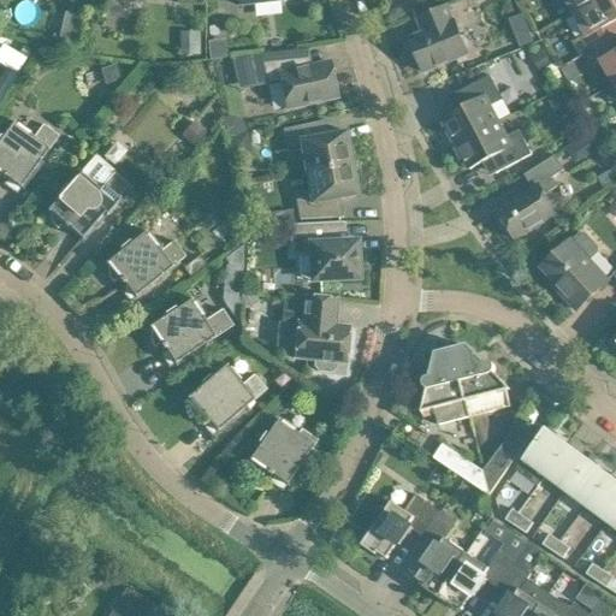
[(564,0),(574,16),(600,0),(564,0)]
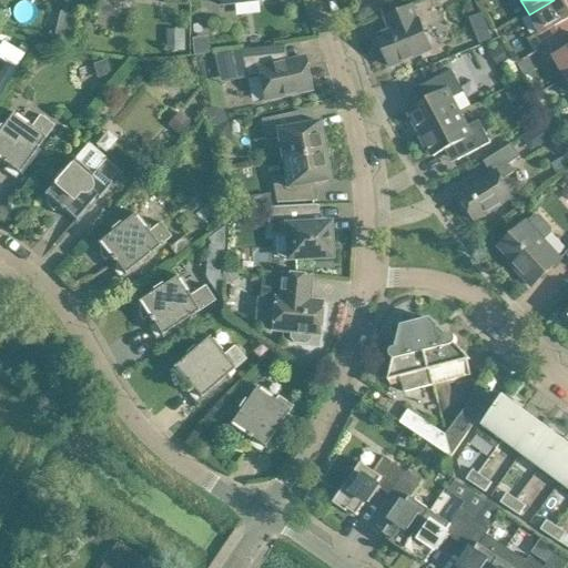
[(554,0),(529,14),(540,34),(535,38),(541,50),(563,38),(557,27),(567,20),(567,1),(567,0),(554,0)]
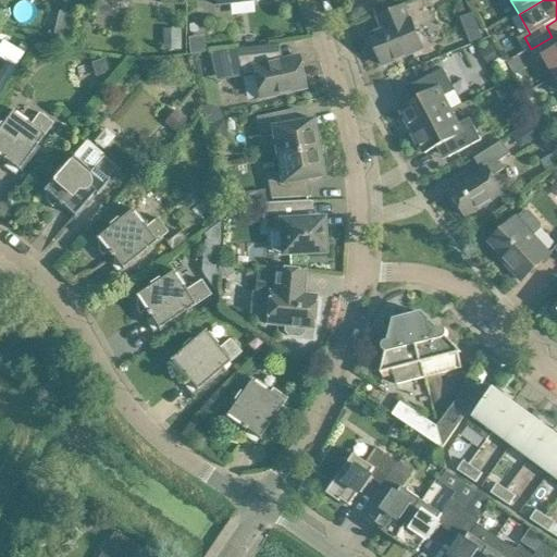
[(409,21),(404,8),(378,17),(383,32),(371,36),(383,66),(423,50),(411,20),(409,21)]
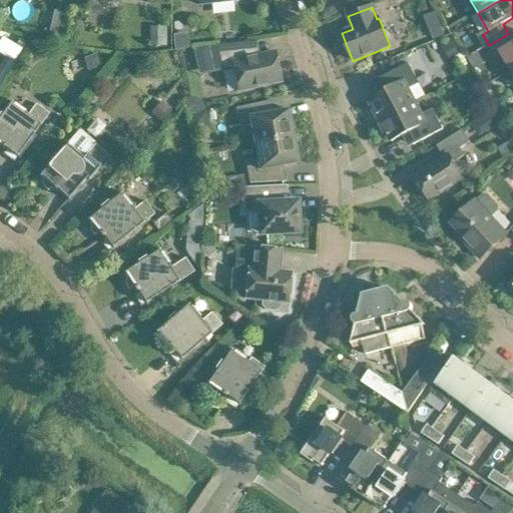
[(163,20),(163,33),(176,34),(176,21),(163,20)]
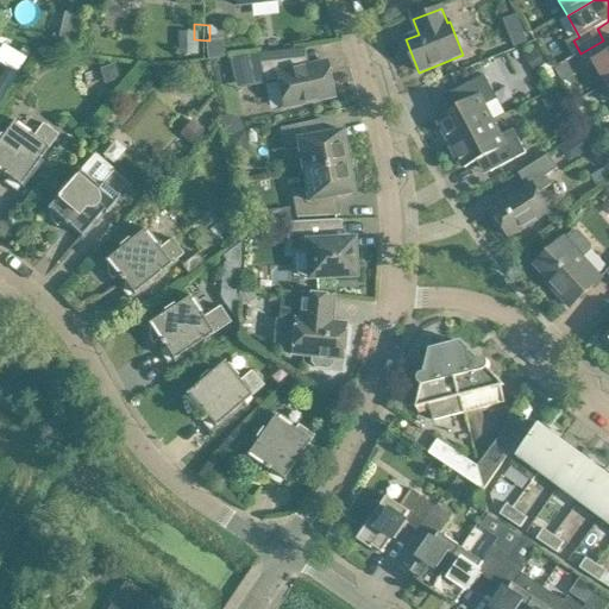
[(523,30),(509,35),(514,48),(528,42),(523,30)]
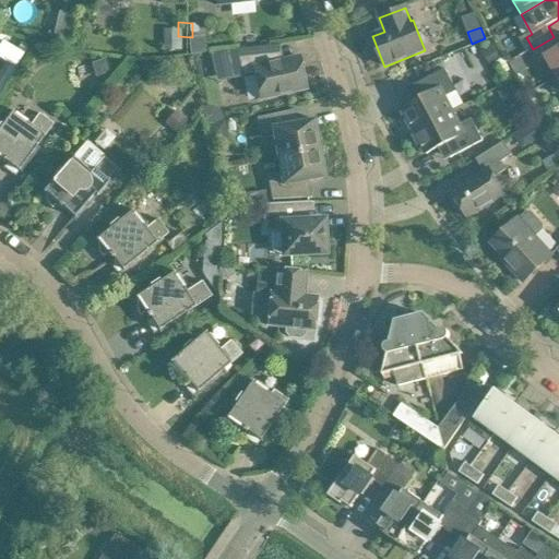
[(558,46),(554,37),(533,49),(540,61),(546,58),(557,78),(558,76),(558,46)]
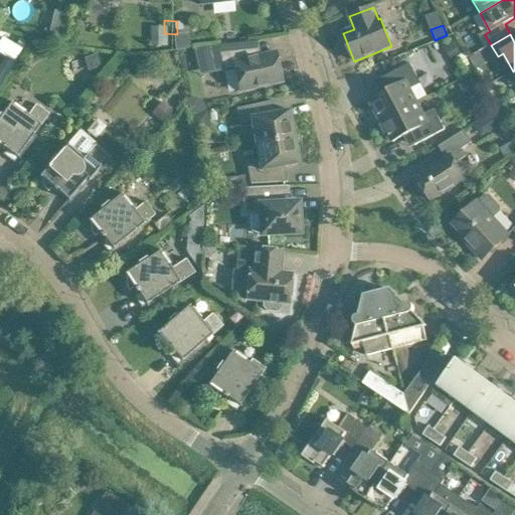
[(234,69),(239,93),(282,82),(276,53),(253,58),(249,43),(217,46),(223,71),(234,69)]
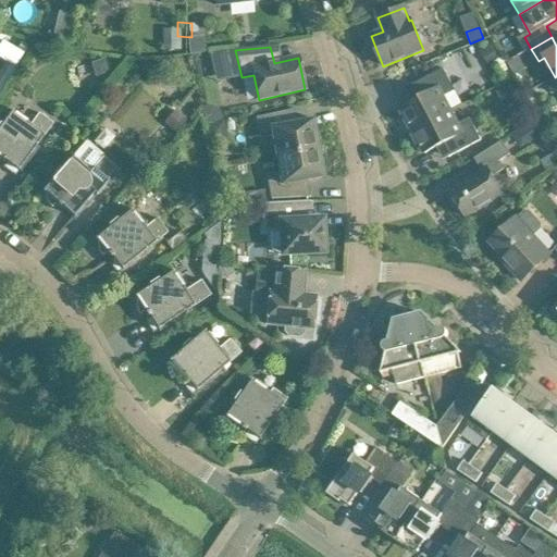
[(505,51),(499,54),(505,64),(510,61),(505,51)]
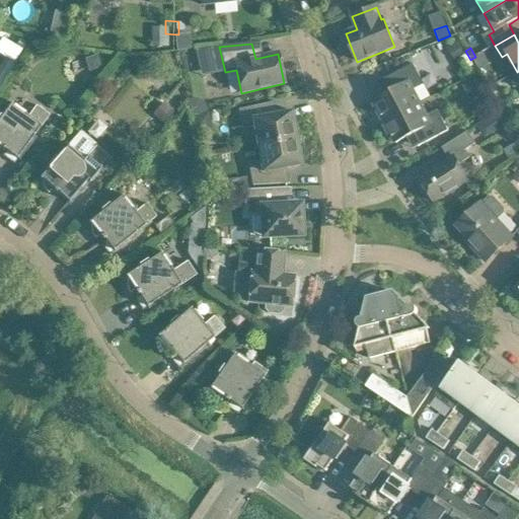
[(384,122),(420,103),(414,90),(424,85),(413,64),(382,80),(389,92),(373,100),(384,122)]
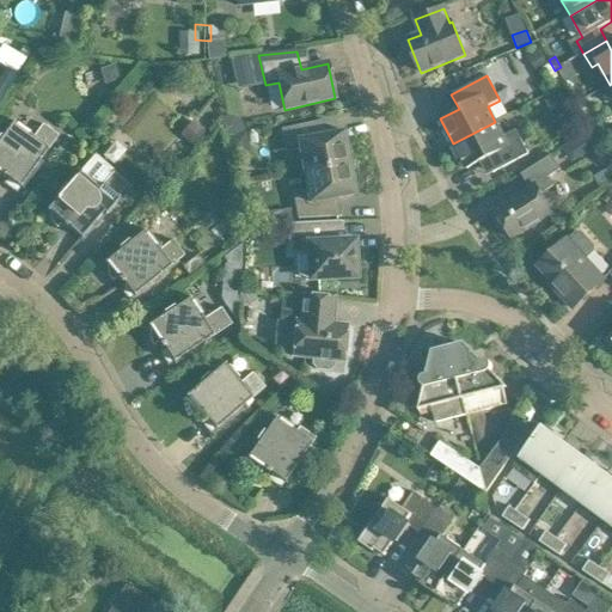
[(561,91),(546,98),(556,116),(570,109),(561,91)]
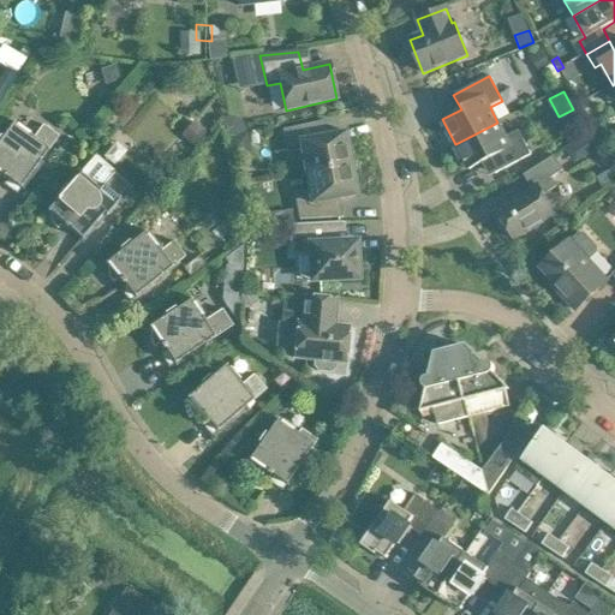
[(300,150),(304,173),(352,165),(346,132),(327,136),(324,121),(282,130),(286,154),(300,150)]
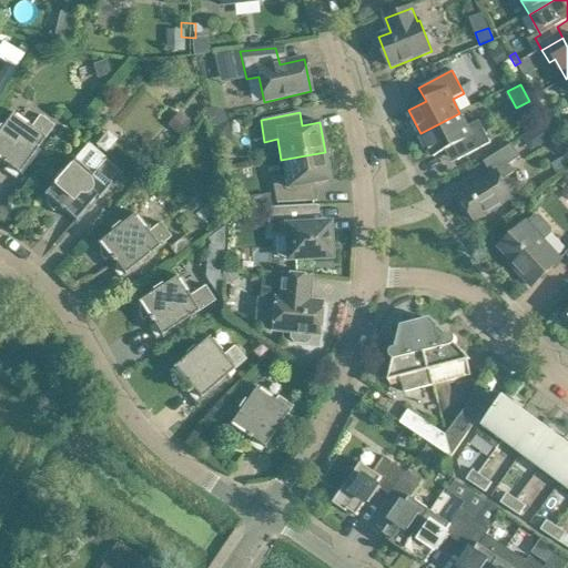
[(0,162),(1,161),(2,162),(1,163),(4,166),(6,164),(7,165),(2,171),(16,180),(31,158),(44,139),(44,140),(54,127),(39,115),(31,128),(12,115),(13,114),(12,113),(2,128),(0,125),(0,162)]
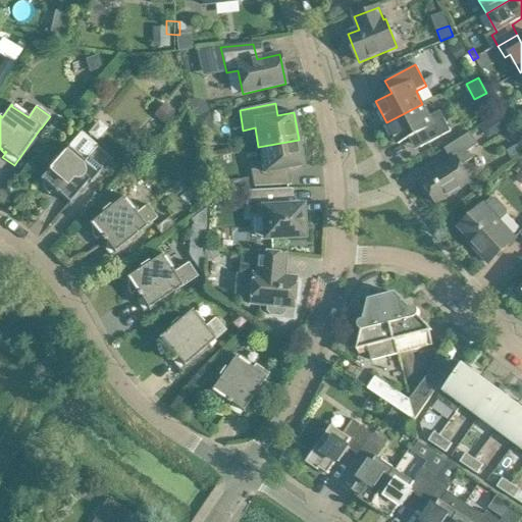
[(429,116),(422,104),(386,122),(398,145),(414,136),(420,148),(451,132),(439,111),(429,116)]
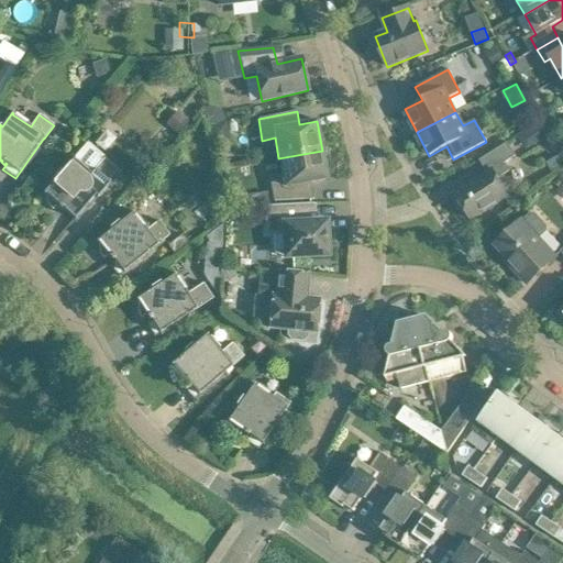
[(225,123),(209,127),(212,143),(225,140),(229,134),(225,123)]
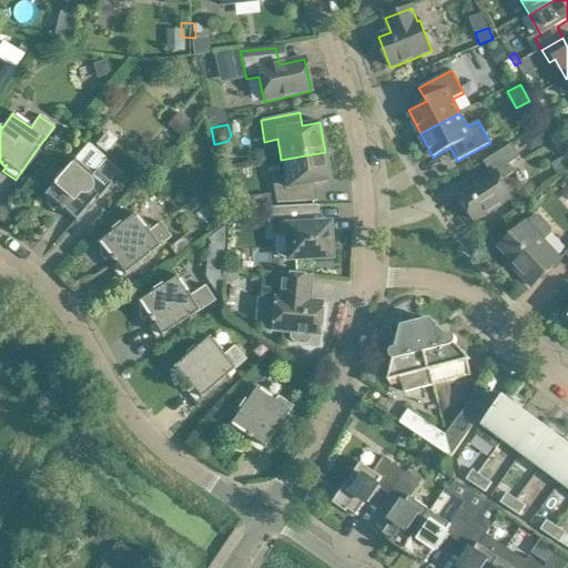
[(111,185),(109,183),(119,172),(88,144),(63,173),(61,171),(53,180),(56,182),(43,195),(44,196),(46,195),(47,196),(47,200),(47,203),(48,205),(49,209),(51,211),(53,213),(58,206),(59,208),(58,209),(62,212),(62,211),(75,222),(95,199),(98,201),(111,185)]
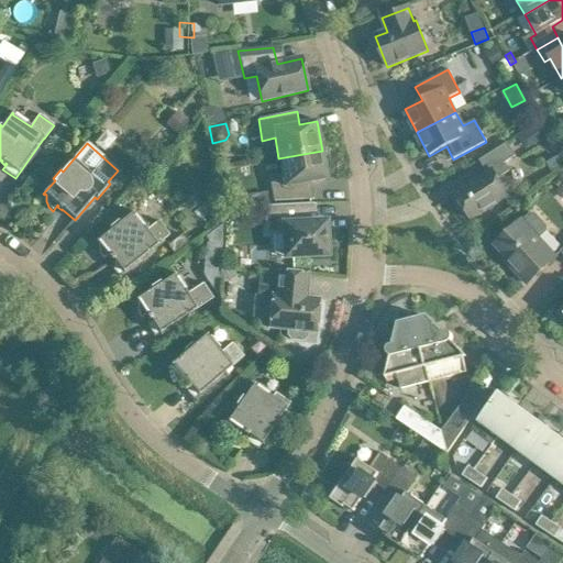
[(516,156),(507,143),(479,161),(487,174),(454,195),(472,220),(509,197),(497,179),(510,172),(505,164),(516,156)]
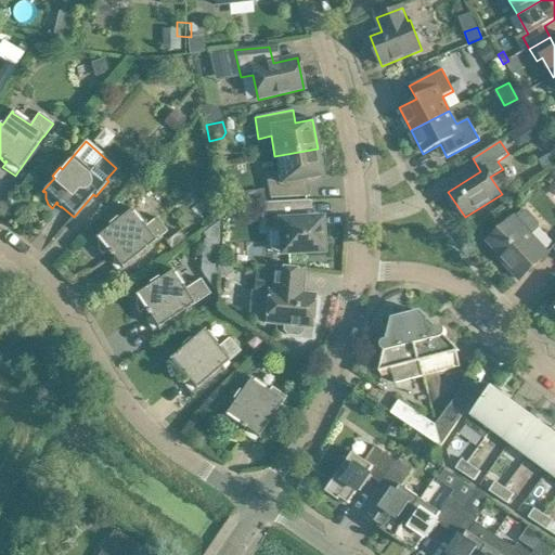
[(323,177),(318,149),(274,156),(278,171),(265,173),(270,198),(309,197),(306,180),(323,177)]
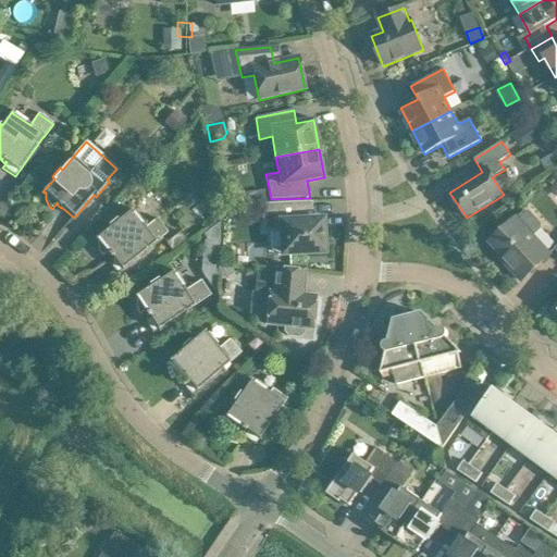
[(261,205),(262,226),(262,232),(279,232),(280,249),(281,249),(287,256),(319,254),(324,247),(323,225),(317,219),(307,220),(306,203),(309,203),(309,202),(261,205)]
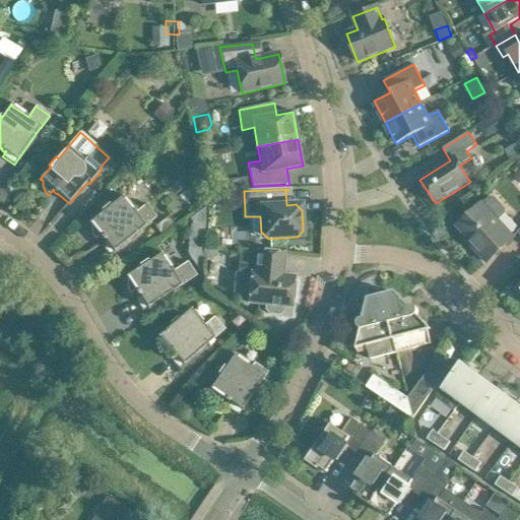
[(91,229),(91,233),(92,236),(94,239),(94,240),(95,241),(101,236),(102,237),(101,238),(104,241),(105,240),(106,241),(101,245),(110,256),(144,226),(145,228),(156,217),(145,204),(135,213),(123,198),(124,197),(123,196),(111,206),(109,204),(101,210),(103,212),(89,223),(89,224),(90,223),(91,224),(91,229)]
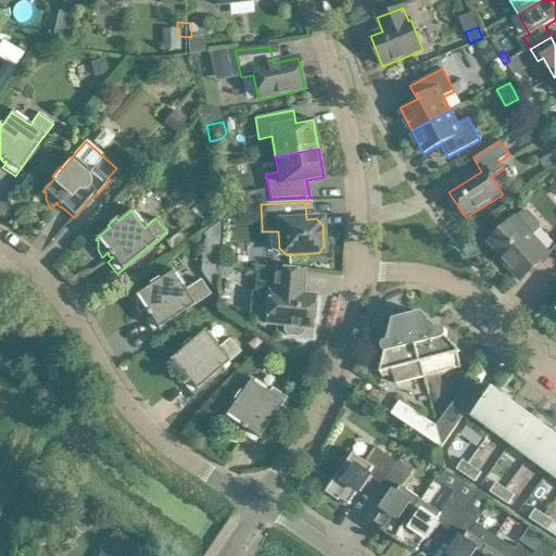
[(520,281),(550,254),(515,218),(489,242),(509,265),(507,267),(520,281)]
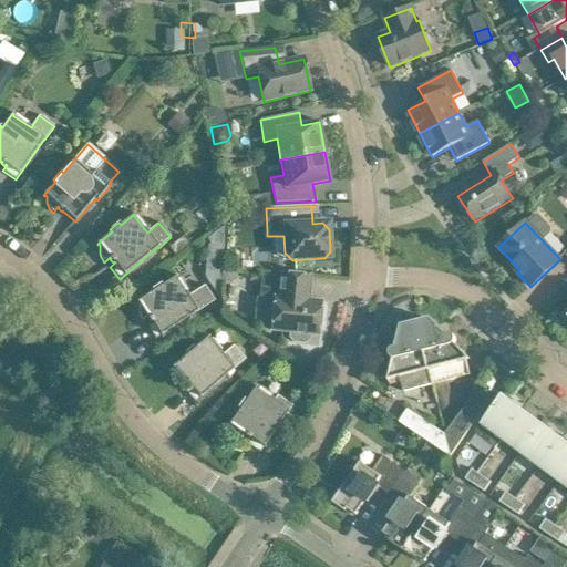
[(225,226),(207,238),(212,245),(224,246),(225,226)]
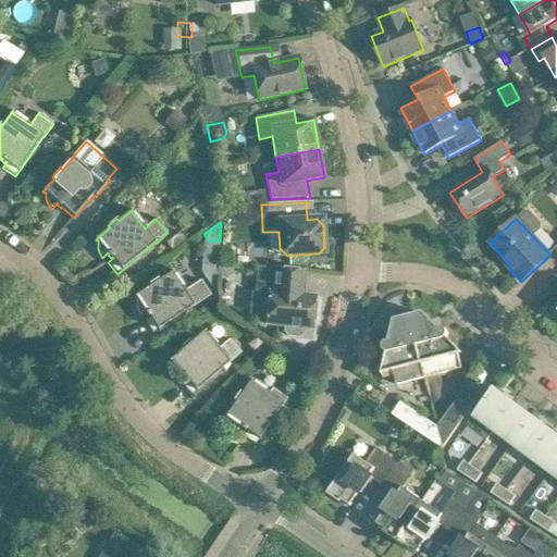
[(202,263),(201,270),(212,287),(215,285),(218,264),(202,263)]
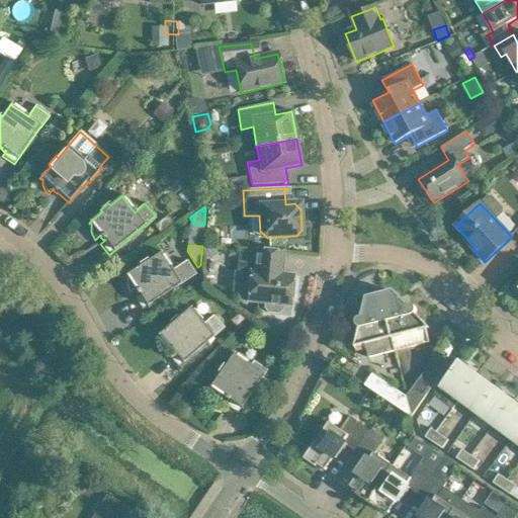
[(251,272),(248,303),(264,304),(264,309),(267,313),(278,314),(282,311),(283,306),(290,307),(293,276),(281,275),(283,253),(257,250),(255,272),(251,272)]
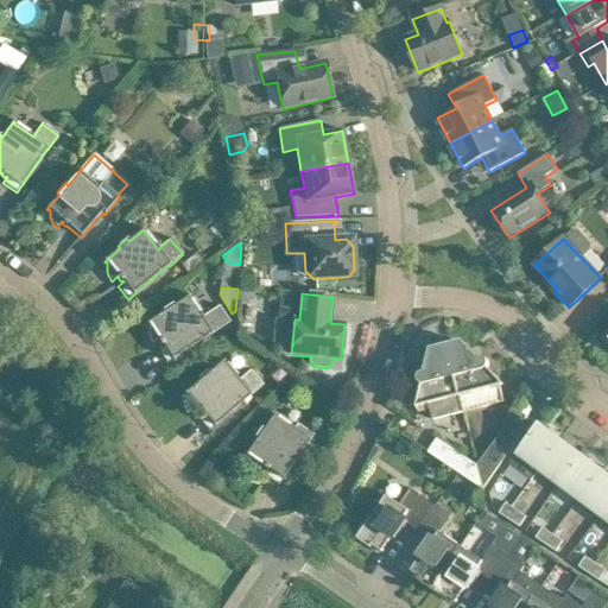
[(150,327),(149,329),(149,333),(149,336),(150,340),(151,343),(152,344),(159,340),(159,341),(158,342),(162,346),(163,344),(164,346),(157,350),(166,365),(191,348),(211,335),(230,323),(219,306),(202,317),(189,298),(190,297),(190,296),(173,306),(172,304),(163,310),(164,312),(147,324),(147,325),(149,324),(150,327)]
